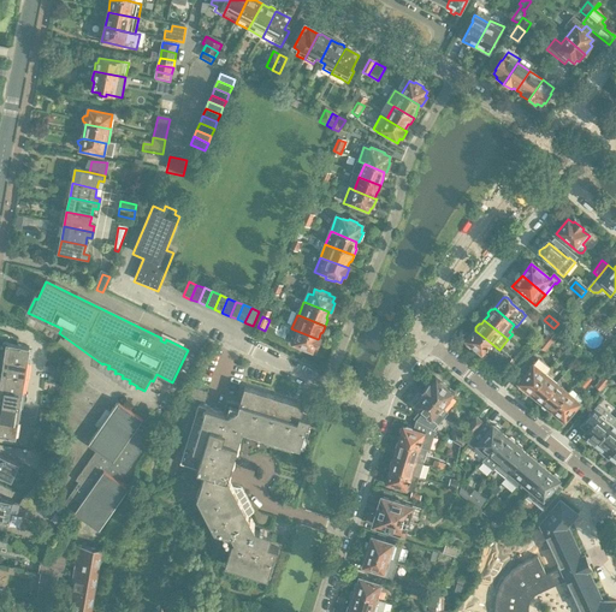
[(318,339),(294,330),(290,338),(295,339),(292,345),(298,348),(297,349),(306,352),(307,351),(313,354),(315,348),(317,349),(321,339),(319,338),(318,339)]
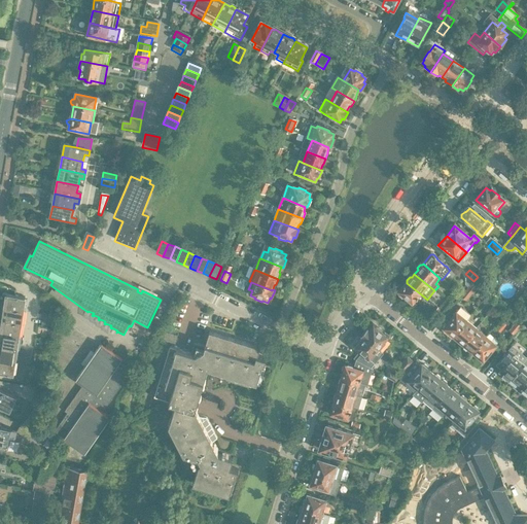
[(413,305),(421,294),(407,283),(398,293),(398,295),(402,299),(405,299),(413,305)]
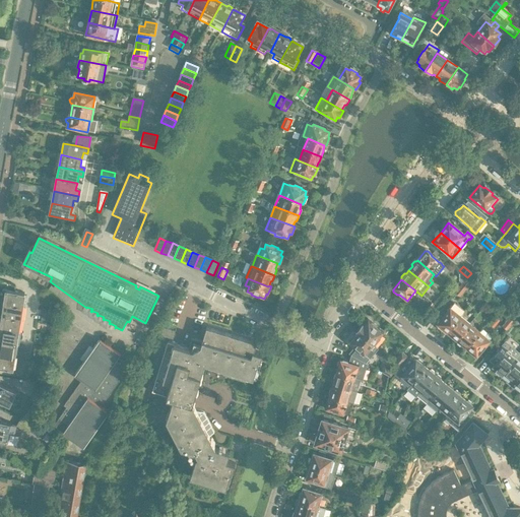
[(459,299),(469,286),(464,282),(455,295),(459,299)]
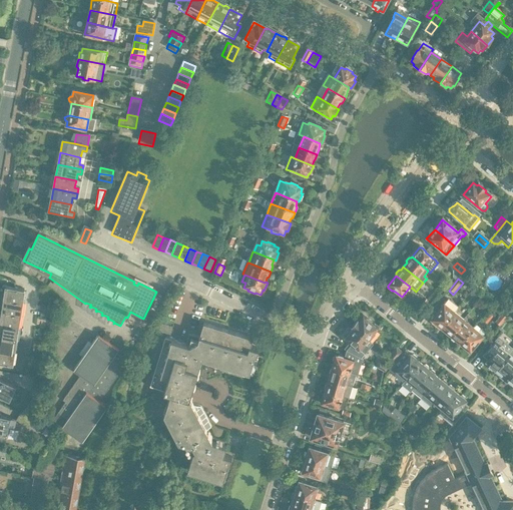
[(22,304),(24,292),(5,289),(3,301),(22,304)]
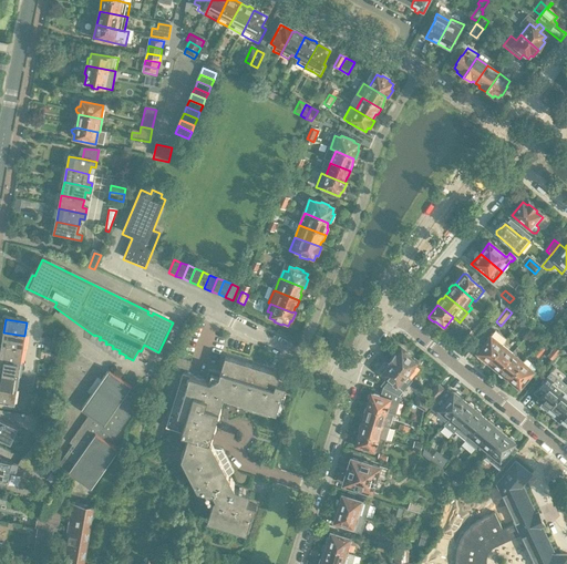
[(533,342),(539,335),(533,330),(529,335),(531,336),(528,339),(533,342)]
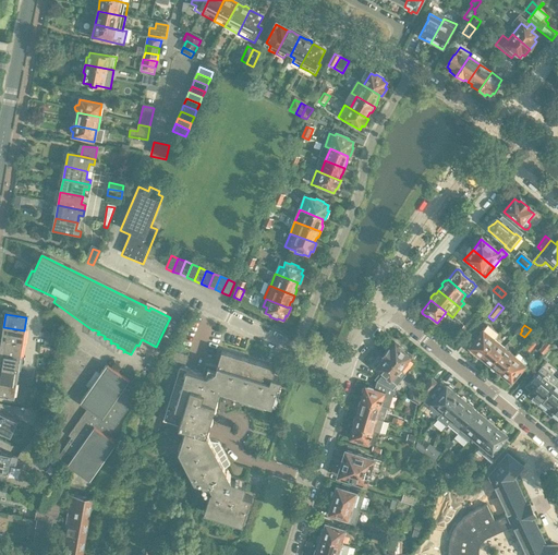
[(24,330),(3,327),(1,341),(22,345),(24,330)]
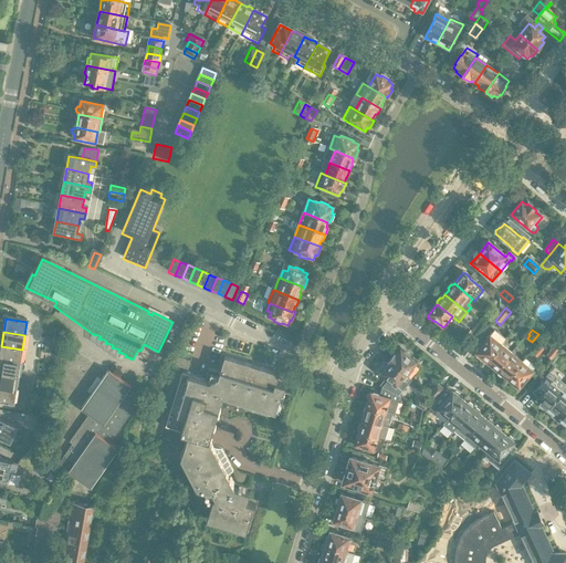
[(485,363),(486,362),(501,345),(490,336),(484,344),(483,344),(481,347),(477,354),(481,358),(480,360),(485,363)]
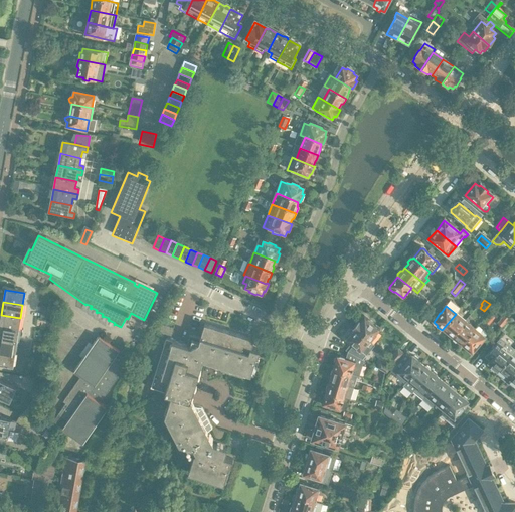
[(42,310),(40,320),(54,323),(56,312),(42,310)]
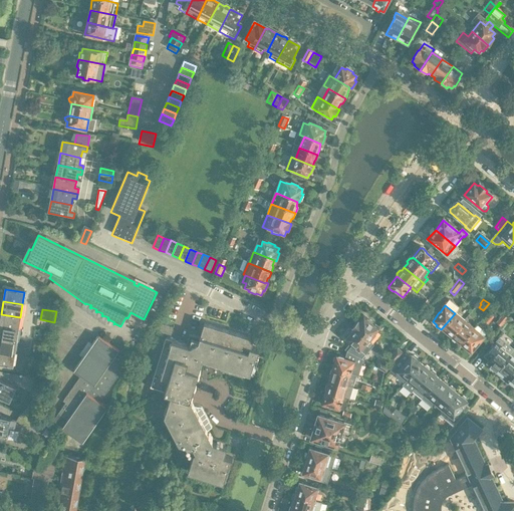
[(455,313),(442,328),(446,332),(447,334),(450,336),(451,336),(452,336),(464,321),(455,313)]
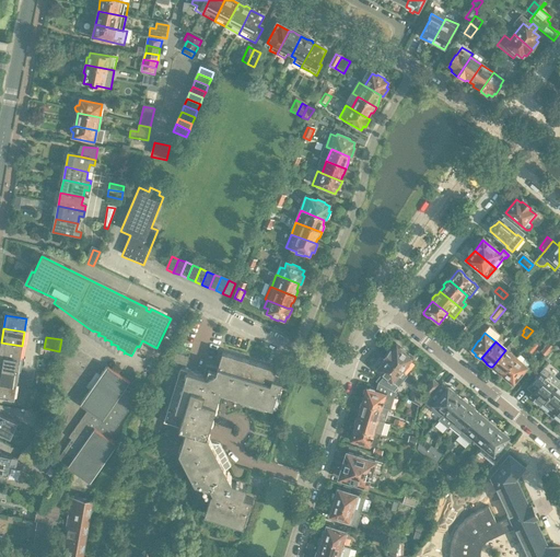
[(22,346),(1,343),(0,350),(0,356),(20,359),(22,346)]
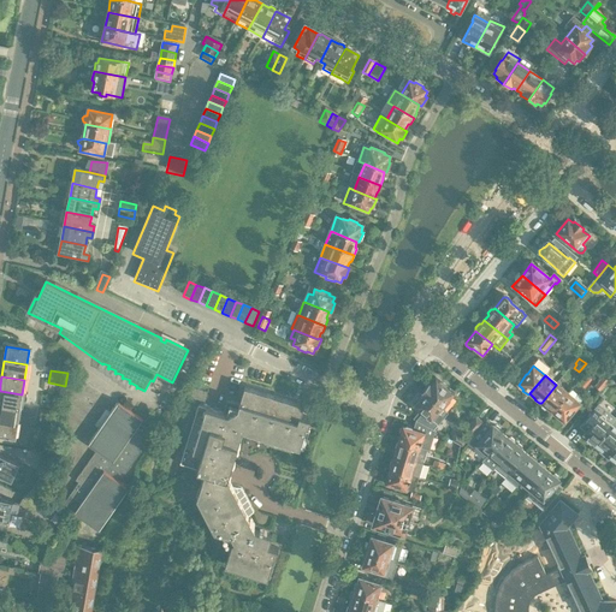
[(603,378),(594,388),(600,393),(609,384),(603,378)]
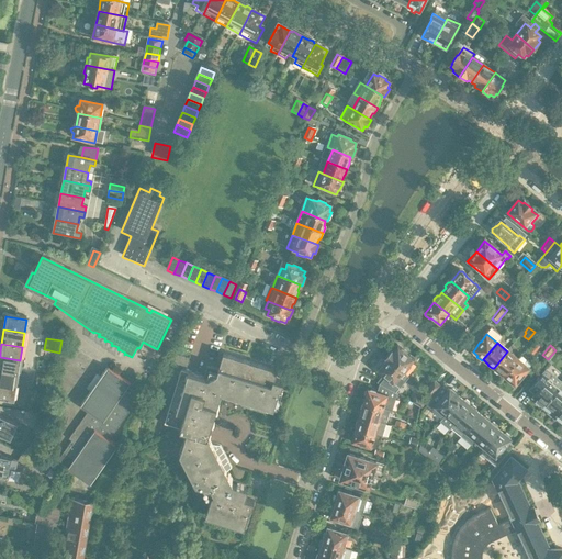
[(403,375),(414,360),(397,347),(393,353),(392,351),(385,360),(386,361),(403,375)]
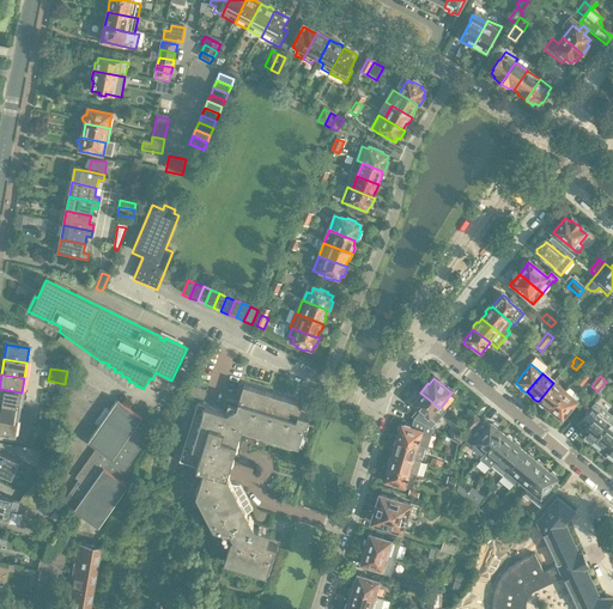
[(553,383),(539,401),(539,402),(540,405),(544,407),(545,407),(551,412),(565,393),(553,383)]
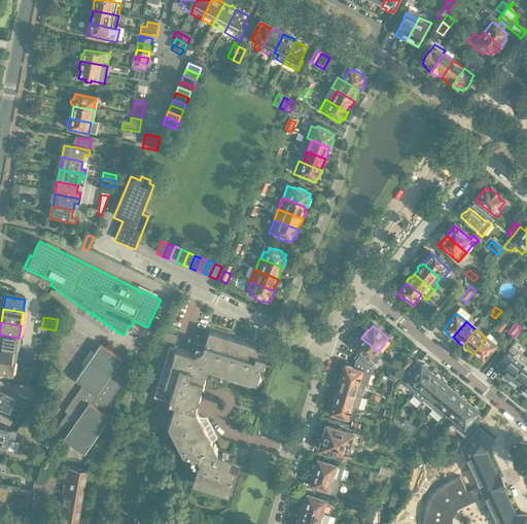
[(209,333),(209,334),(205,348),(198,346),(196,350),(192,350),(191,355),(170,348),(153,398),(175,406),(169,427),(183,456),(196,460),(198,459),(201,464),(199,465),(192,485),(230,496),(234,480),(232,480),(233,477),(237,478),(239,472),(230,468),(233,460),(218,455),(212,443),(217,441),(206,420),(199,418),(195,411),(208,370),(223,375),(227,376),(226,379),(259,389),(265,370),(258,369),(259,365),(264,367),(266,360),(257,357),(259,349),(209,333)]
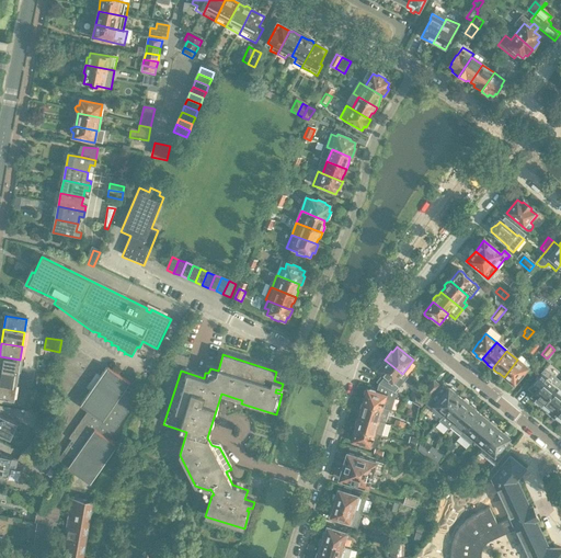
[(169,354),(167,362),(182,367),(186,368),(186,367),(189,361),(169,354)]
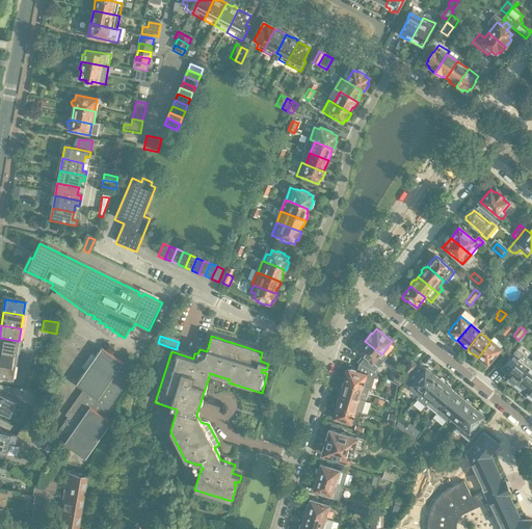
[(19,341),(0,338),(0,351),(17,354),(19,341)]
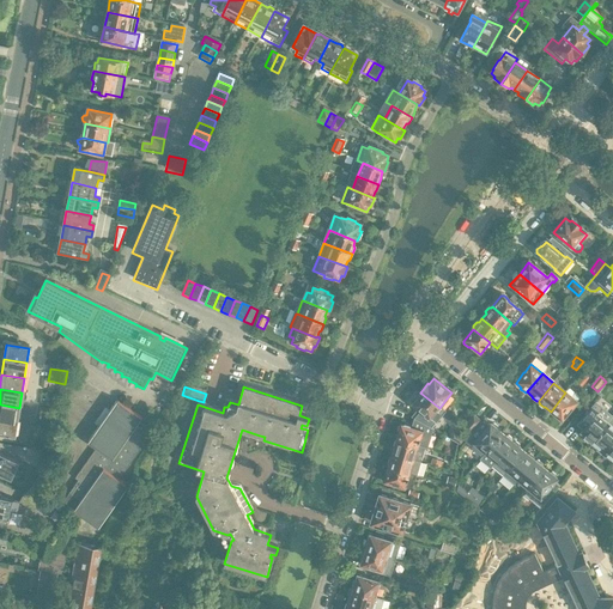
[(565,393),(551,412),(550,413),(556,418),(556,416),(562,420),(568,414),(568,415),(571,412),(570,410),(571,409),(574,410),(576,407),(575,406),(577,402),(565,393)]
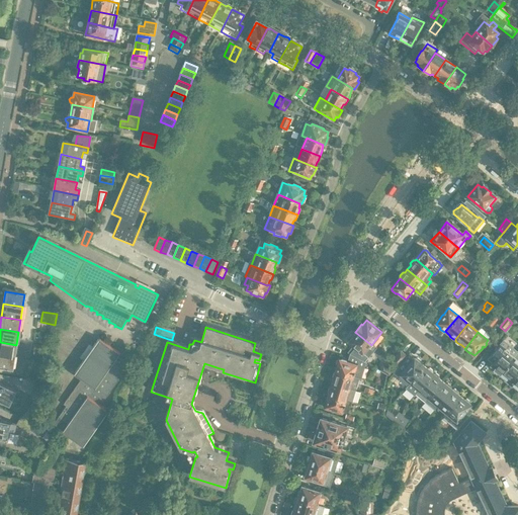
[(371,345),(356,333),(353,337),(351,337),(349,339),(349,341),(348,342),(368,359),(376,349),(371,345)]
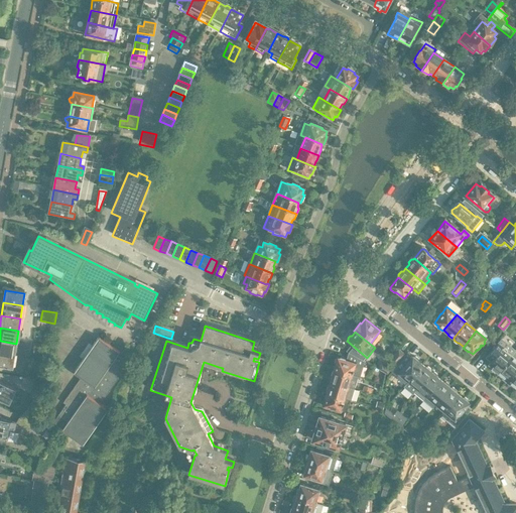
[(83,445),(97,425),(108,410),(101,405),(118,380),(116,378),(124,367),(114,361),(120,353),(99,339),(74,374),(81,379),(63,404),(66,406),(57,417),(68,423),(61,431),(83,445)]
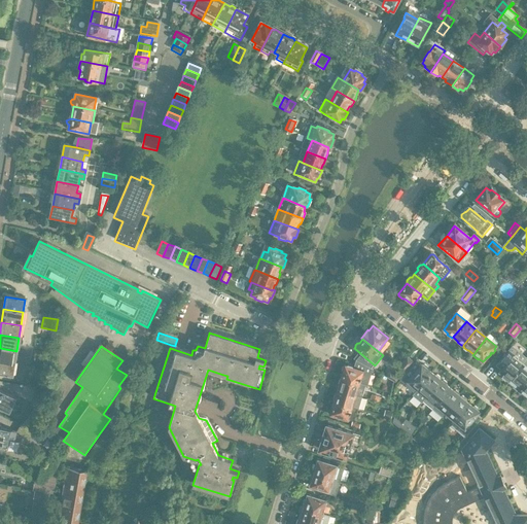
[(16,351),(0,348),(0,360),(14,363),(16,351)]
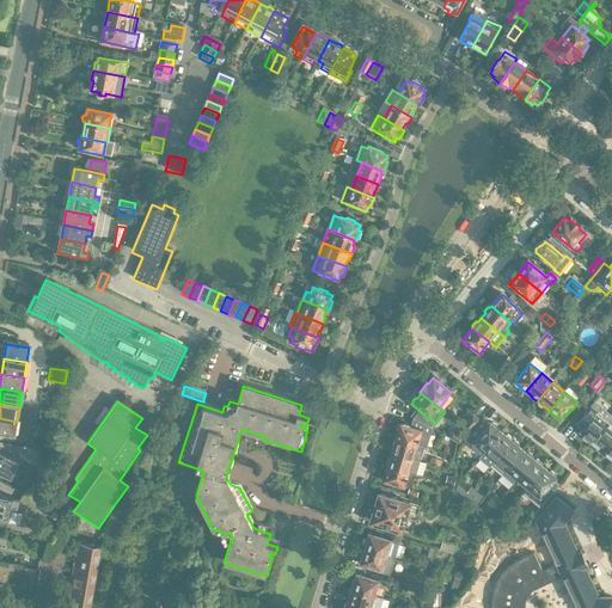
[(582,440),(589,444),(607,423),(600,418),(604,413),(599,410),(580,434),(583,437),(582,440)]
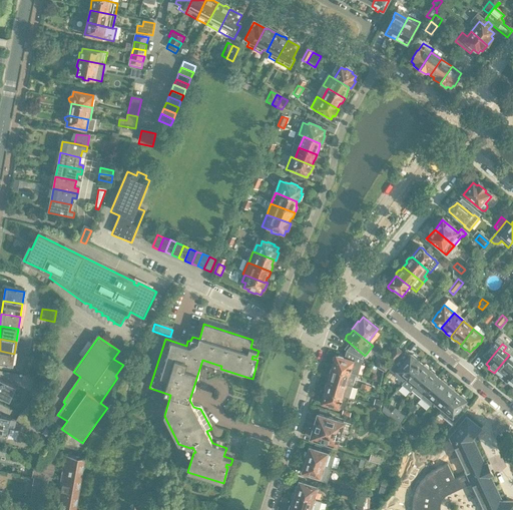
[(389,359),(394,363),(401,354),(396,350),(389,359)]
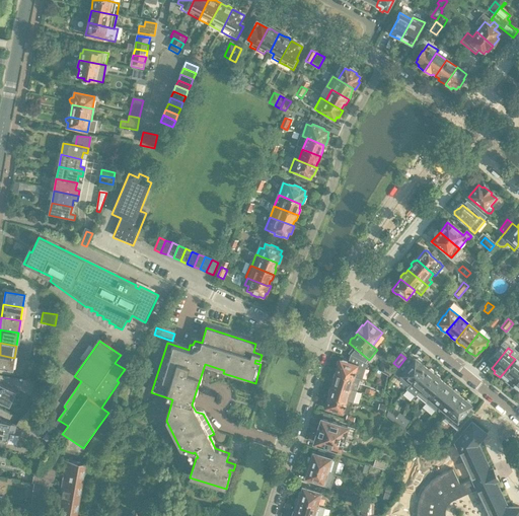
[(14,358),(0,355),(0,368),(12,370),(14,358)]
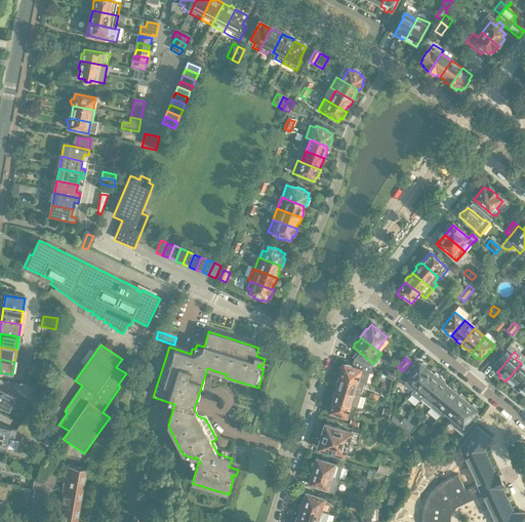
[(517,389),(524,377),(524,359),(521,363),(506,382),(512,388),(513,386),(517,389)]
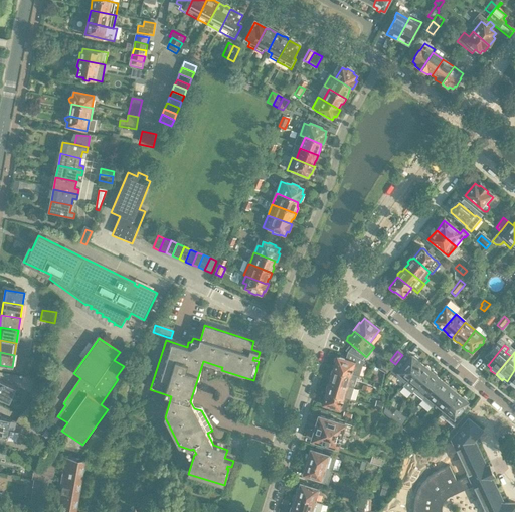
[(359,378),(364,362),(348,353),(346,361),(345,361),(344,359),(340,357),(338,358),(337,358),(334,370),(351,375),(359,378)]
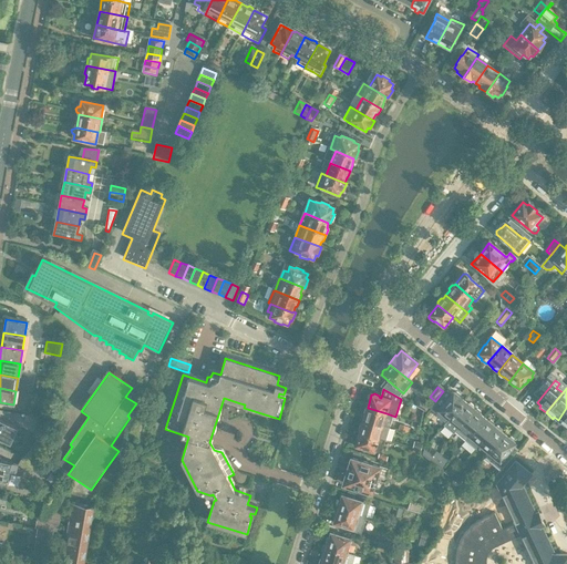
[(449,420),(464,402),(460,399),(460,397),(457,395),(455,395),(454,393),(444,406),(439,401),(431,411),(436,416),(439,412),(449,420)]
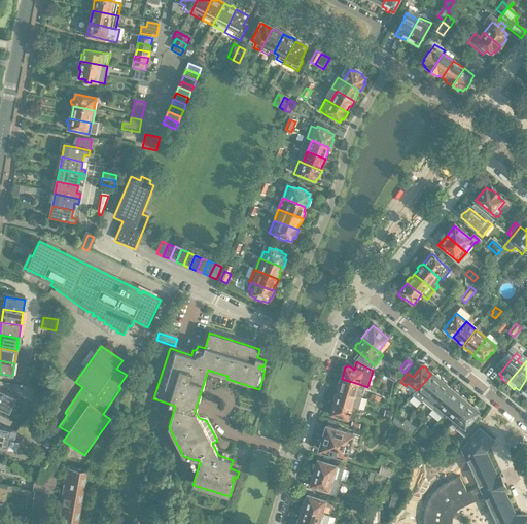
[(399,379),(389,373),(386,378),(395,383),(399,379)]
